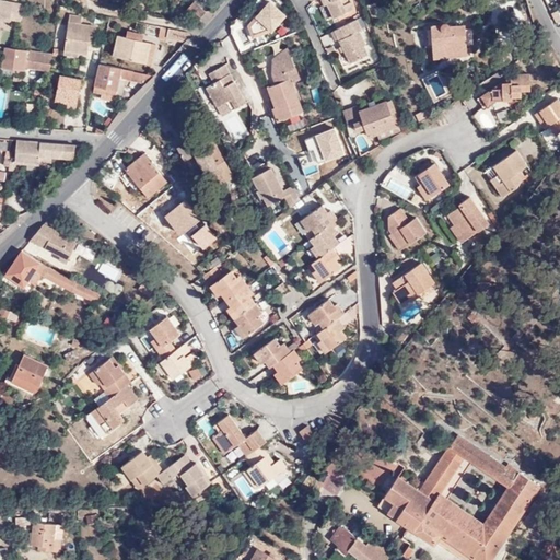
[(0,0),(0,25),(9,27),(10,19),(21,21),(24,4),(0,0)]
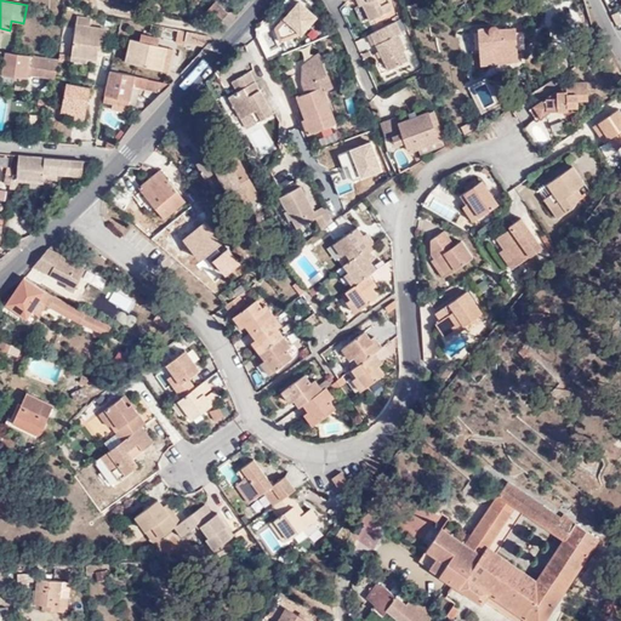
[(220,22),(228,13),(216,0),(206,9),(220,22)]
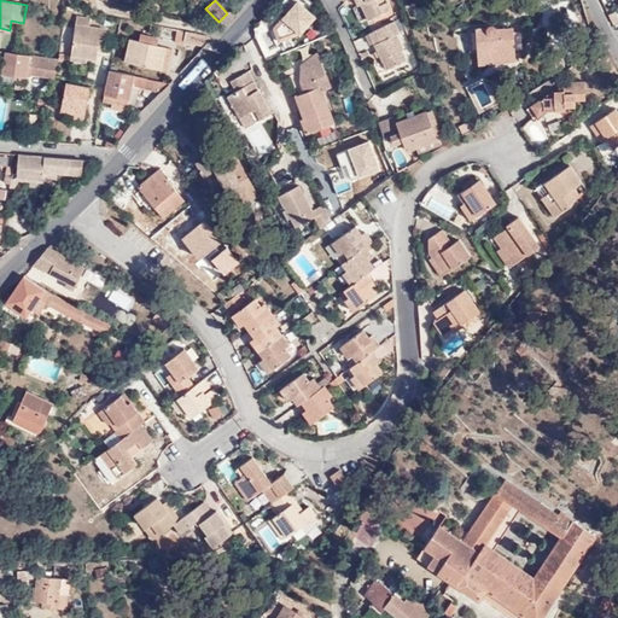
[(360,0),(361,4),(369,21),(384,13),(380,6),(388,3),(385,0),(360,0)]
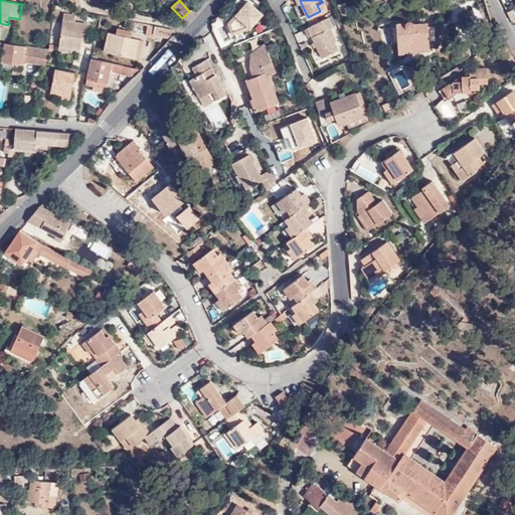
[(326,8),(323,2),(317,5),(320,11),(326,8)]
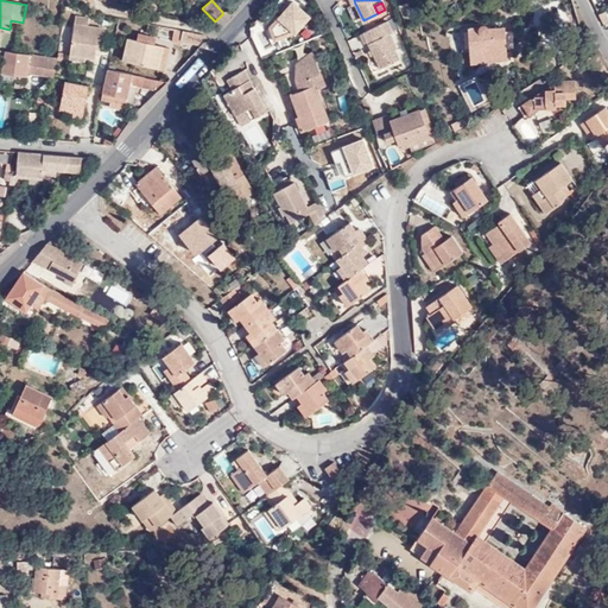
[(69,54),(84,56),(95,58),(97,38),(103,38),(105,29),(87,26),(88,18),(75,17),(69,54)]
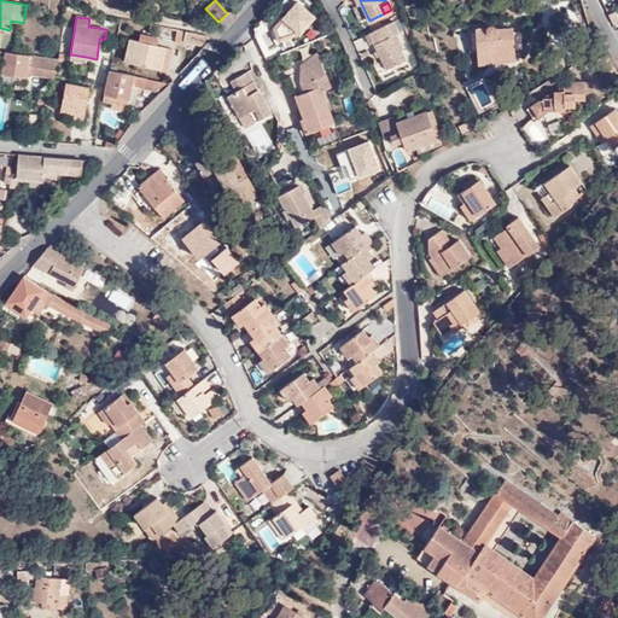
[(403,31),(397,18),(392,22),(397,34),(403,31)]
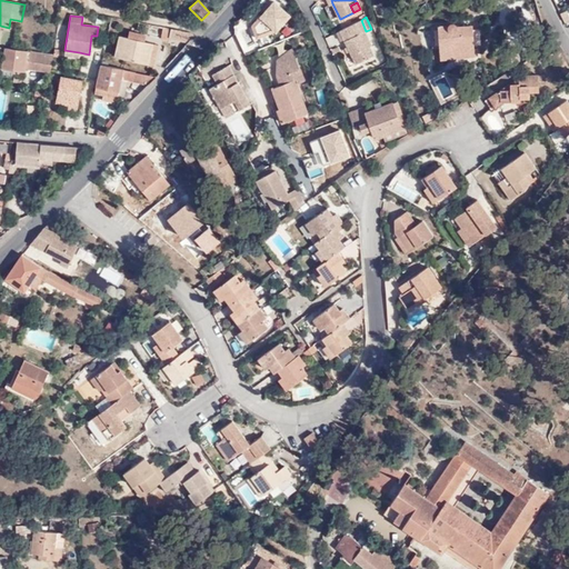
[(366,31),(361,20),(338,32),(355,66),(371,57),(368,48),(370,47),(363,32),(366,31)]
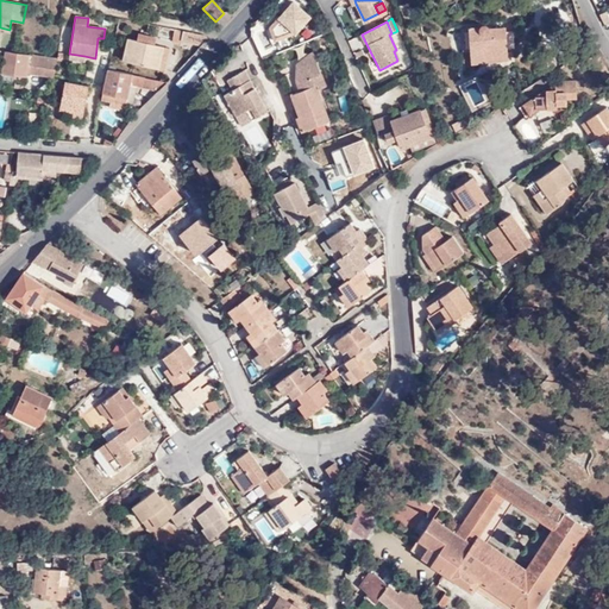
[(471,64),(507,60),(504,29),(489,31),(488,27),(484,25),(479,25),(476,29),(475,31),(469,32),(471,64)]
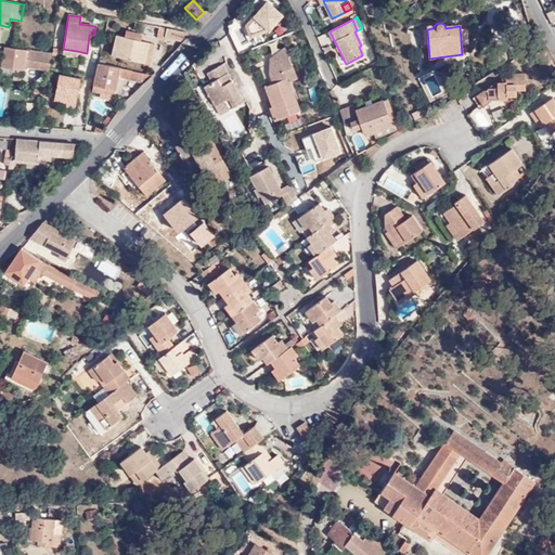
[(167,37),(184,40),(190,35),(185,30),(168,27),(167,37)]
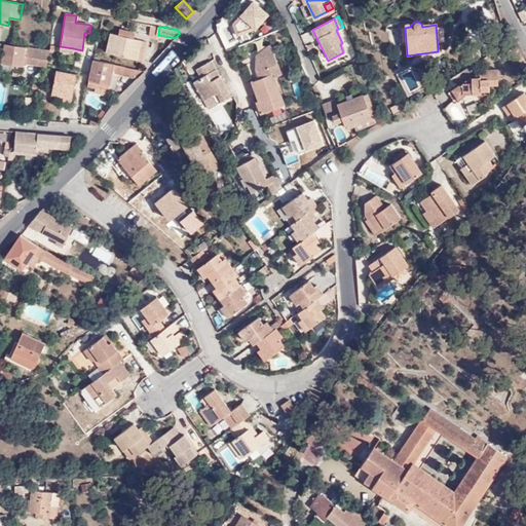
[(117,36),(133,39),(134,32),(118,30),(117,36)]
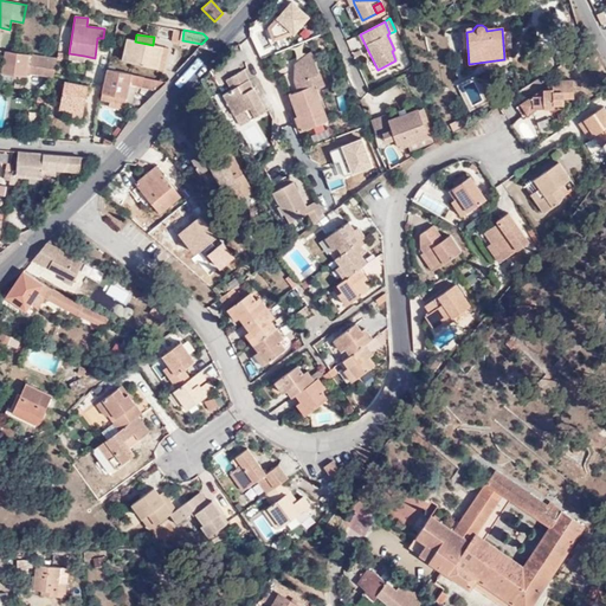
[(158,69),(162,46),(153,45),(135,42),(127,39),(123,62),(158,69)]
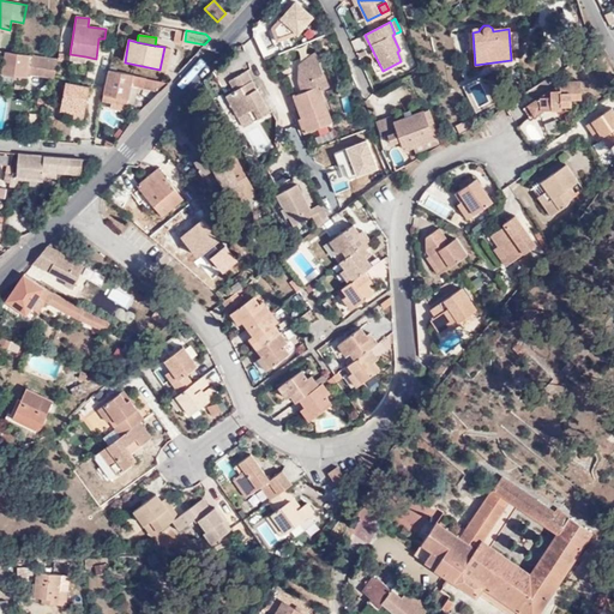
[(170,48),(164,47),(160,70),(167,71),(170,48)]
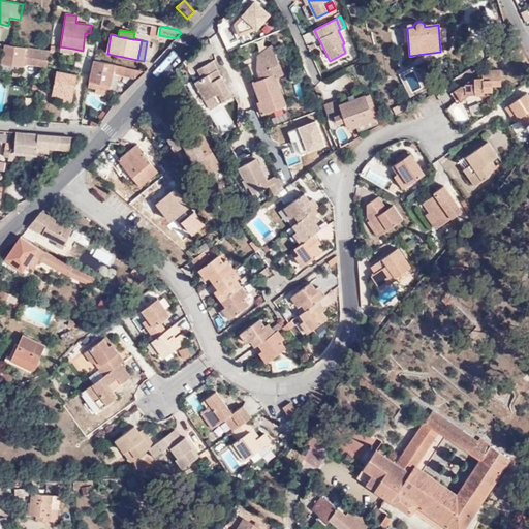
[(14,45),(0,43),(0,49),(3,50),(2,60),(0,59),(0,65),(1,66),(1,63),(12,65),(21,66),(22,63),(47,67),(49,51),(14,45)]
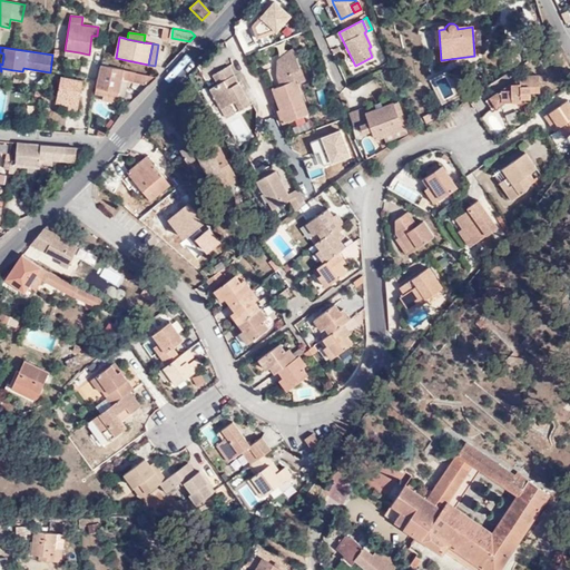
[(293,48),(279,58),(295,52),(293,48)]
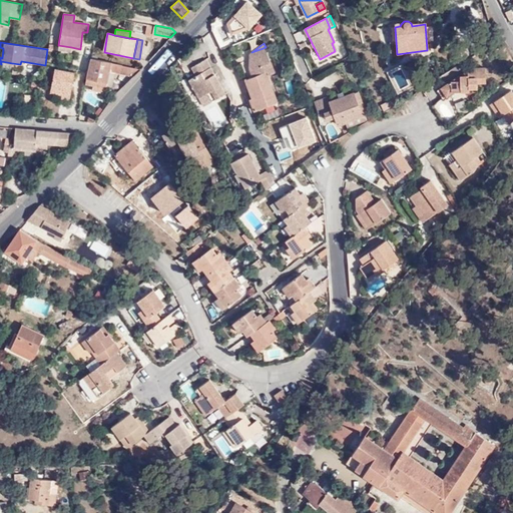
[(473,50),(470,45),(459,53),(461,57),(473,50)]
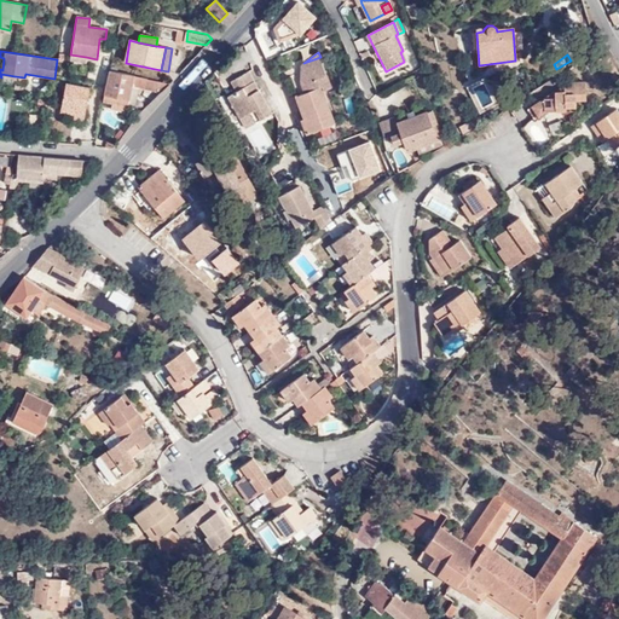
[(617,71),(607,55),(596,61),(605,77),(617,71)]
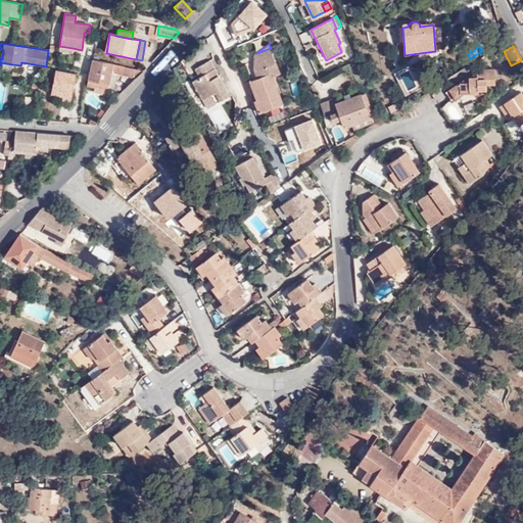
[(251,81),(257,100),(254,100),(259,113),(284,105),(274,77),(281,74),(277,63),(276,63),(271,48),(255,54),(258,63),(254,69),(257,79),(251,81)]
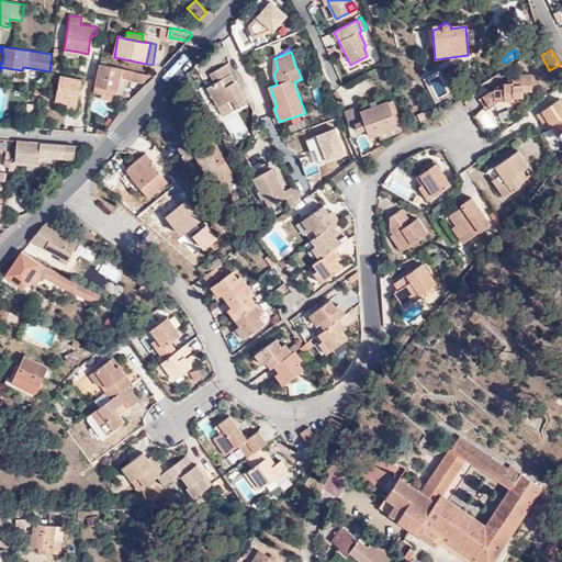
[(144,79),(149,81),(155,76),(100,63),(94,90),(116,96),(121,77),(144,82),(144,79)]
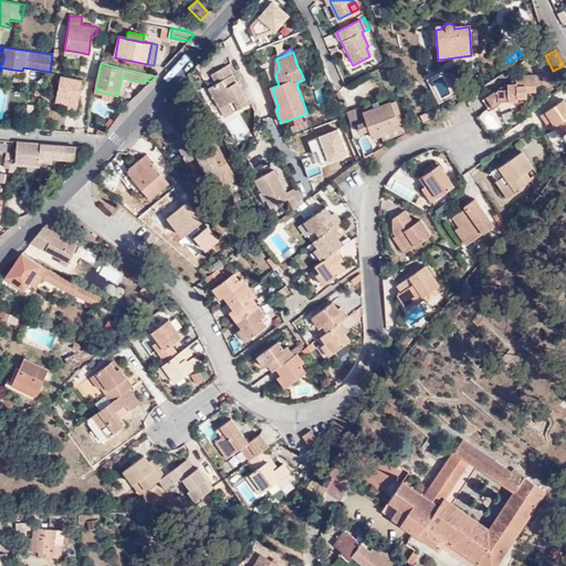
[(209,86),(220,106),(228,102),(233,111),(250,103),(233,73),(231,74),(226,65),(212,73),(217,82),(209,86)]
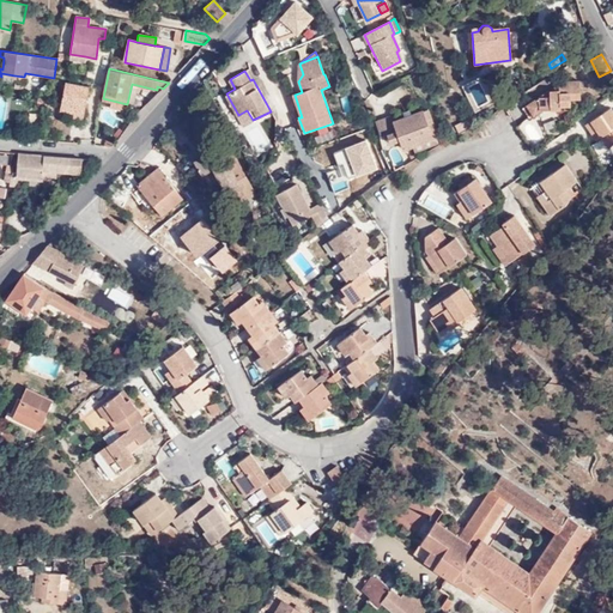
[(581,98),(580,79),(566,80),(566,85),(559,85),(559,90),(548,90),(522,107),(529,117),(542,109),(560,108),(560,104),(571,104),(571,98),(581,98)]
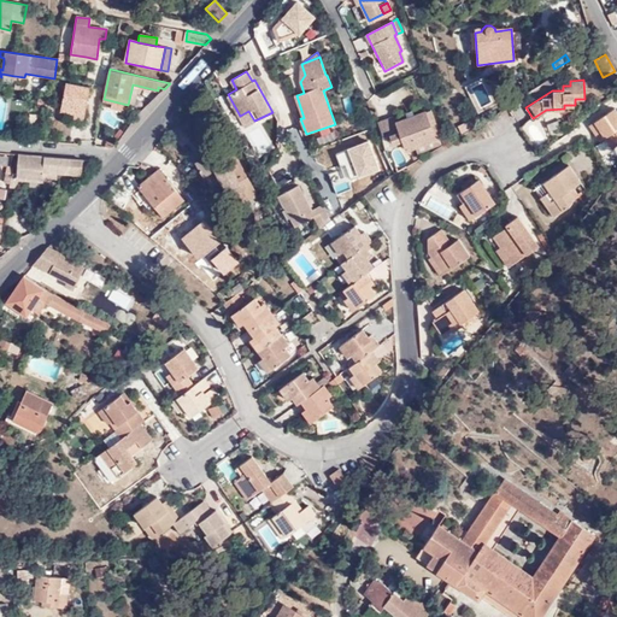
[(75,110),(74,115),(72,119),(83,121),(90,88),(66,83),(62,107),(75,110)]
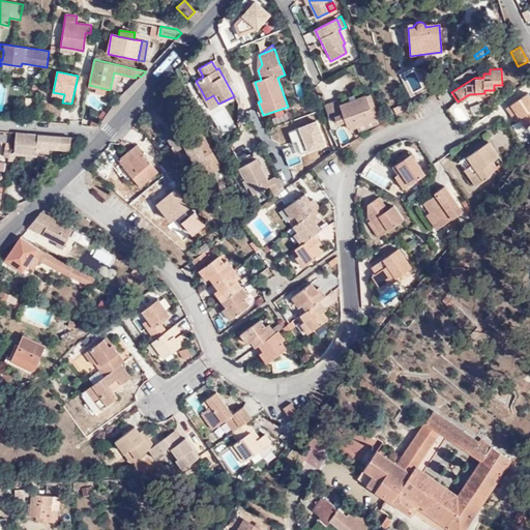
[(32,95),(41,96),(43,82),(34,81),(32,95)]
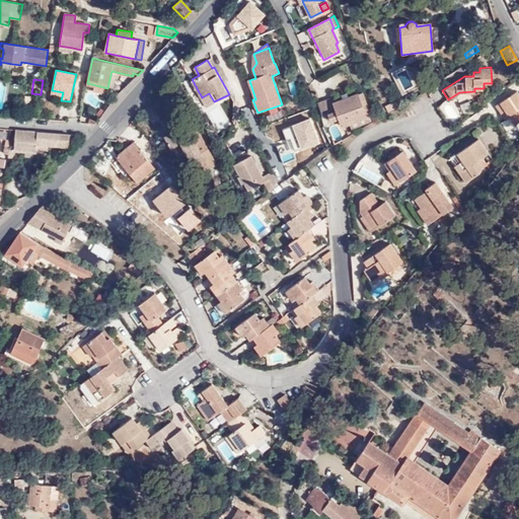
[(506,109),(509,115),(516,124),(518,121),(518,94),(516,90),(496,103),(502,113),(506,109)]
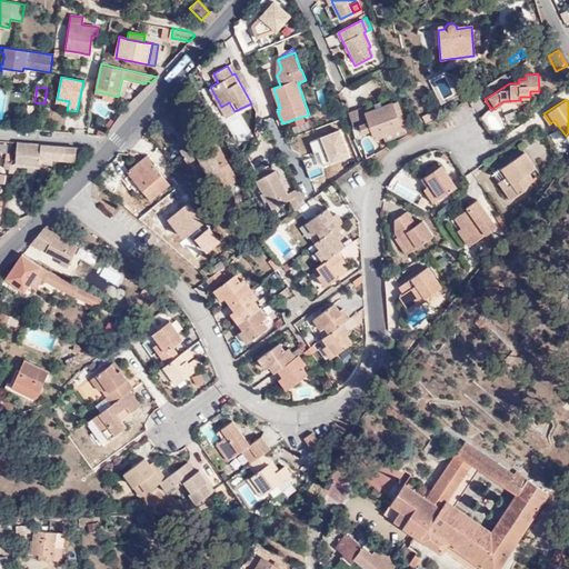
[(397,101),(365,112),(368,121),(359,125),(362,133),(371,130),(373,138),(383,135),(401,128),(396,113),(401,111),(397,101)]
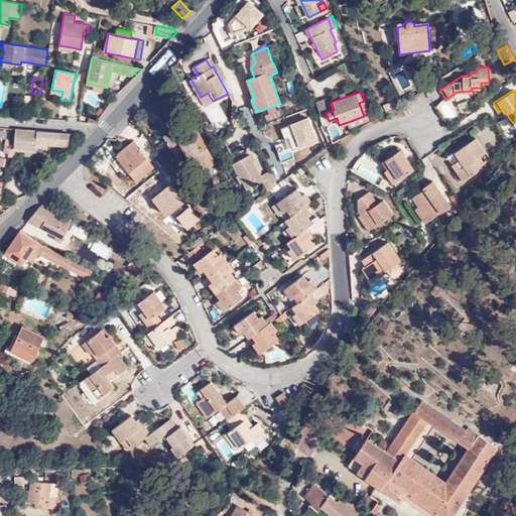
[(208,93),(201,97),(206,105),(213,101),(208,93)]
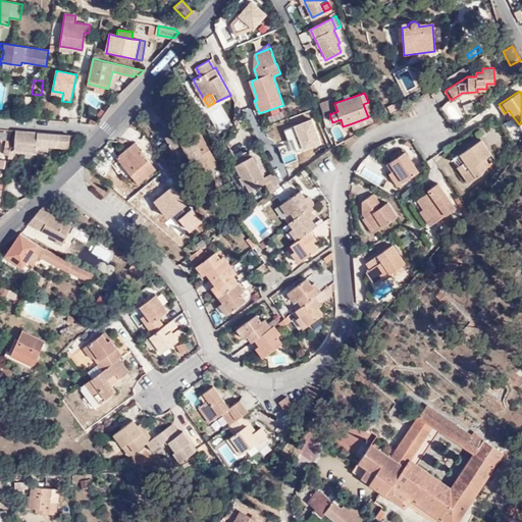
[(337,111),(334,103),(334,101),(320,106),(323,116),(329,114),(337,111)]
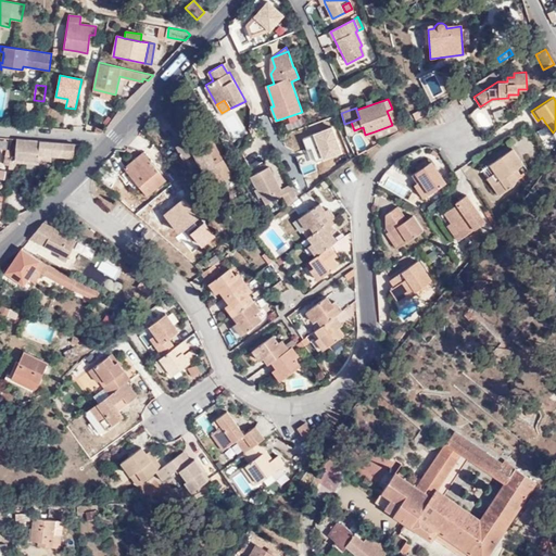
[(399,129),(392,109),(387,111),(392,125),(375,131),(377,137),(399,129)]
